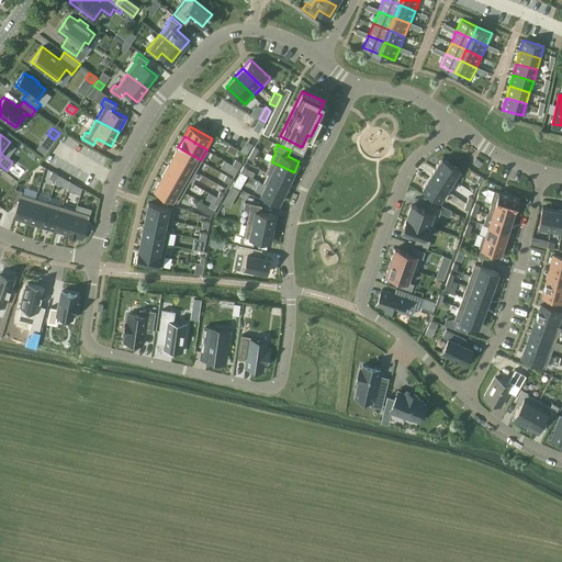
[(178,147),(172,158),(195,171),(201,160),(178,147)]
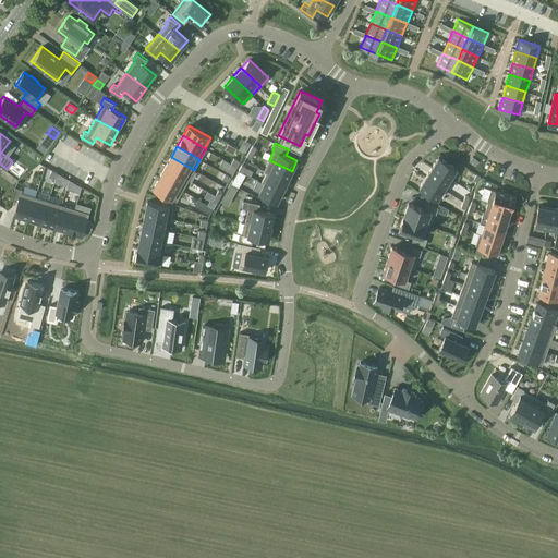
[(171,157),(165,167),(189,180),(194,170),(171,157)]
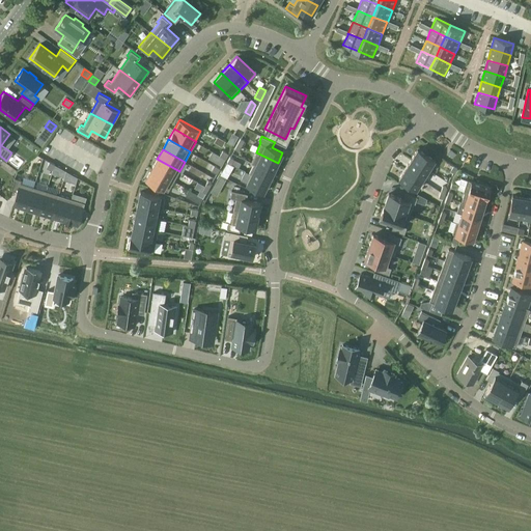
[(417,149),(411,159),(428,169),(435,160),(417,149)]
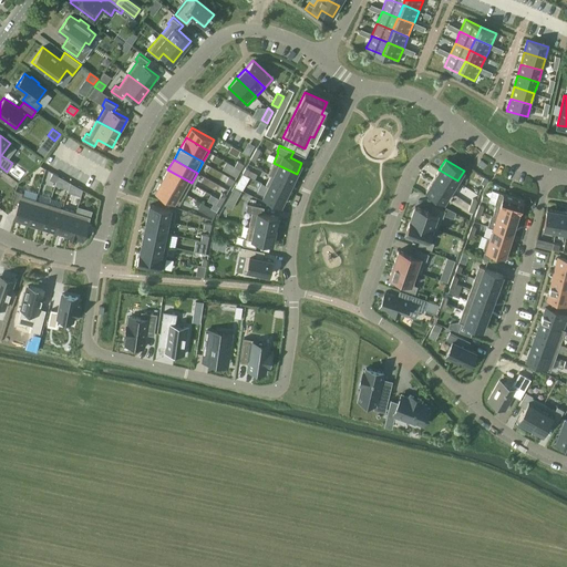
[(238,161),(235,166),(240,169),(244,164),(238,161)]
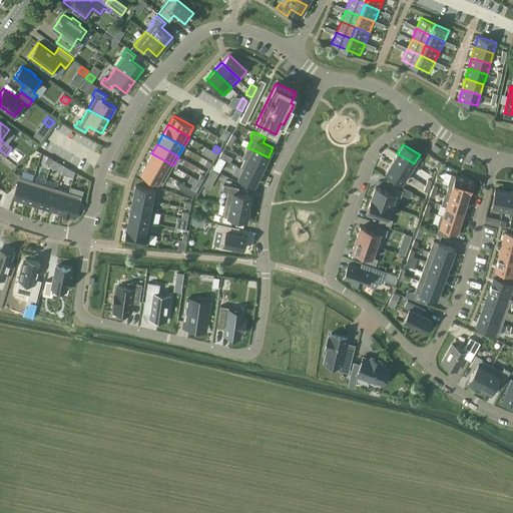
[(247,147),(242,157),(244,158),(264,167),(269,157),(247,147)]
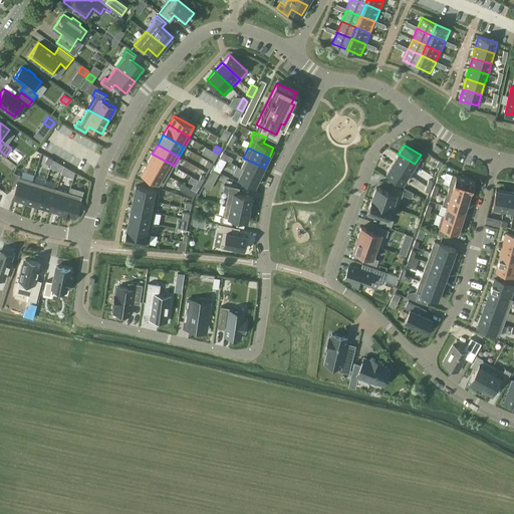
[(213,151),(209,157),(215,160),(218,154),(213,151)]
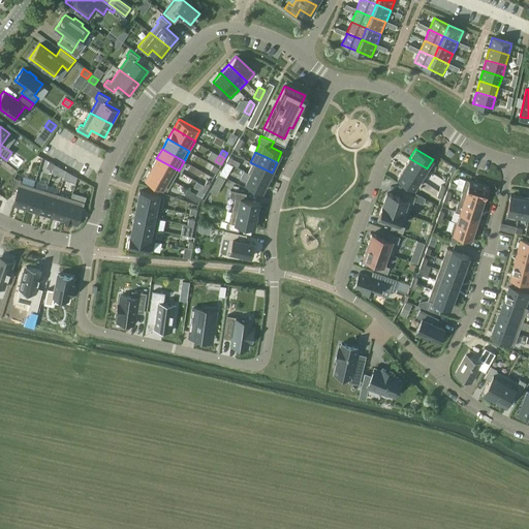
[(156,158),(151,168),(173,181),(178,173),(179,170),(156,158)]
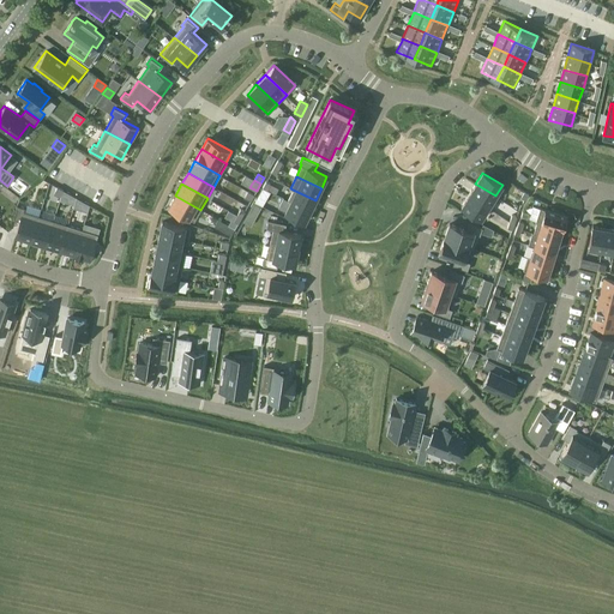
[(475,184),(468,194),(488,208),(495,196),(475,184)]
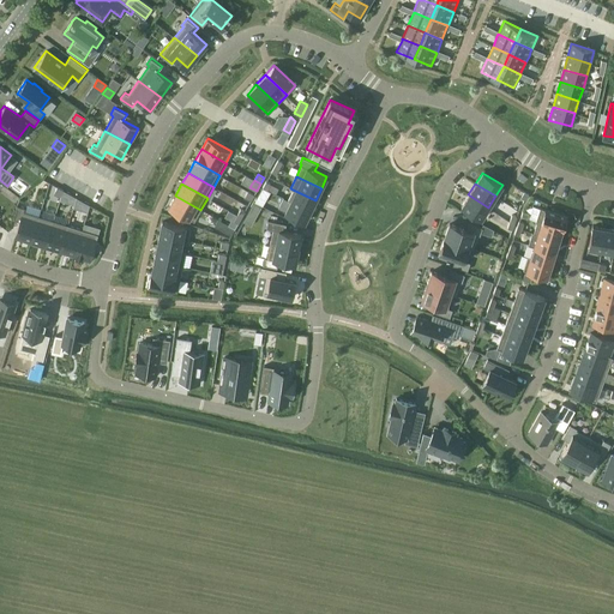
[(259,193),(254,202),(263,205),(270,192),(268,190),(263,187),(259,193)]
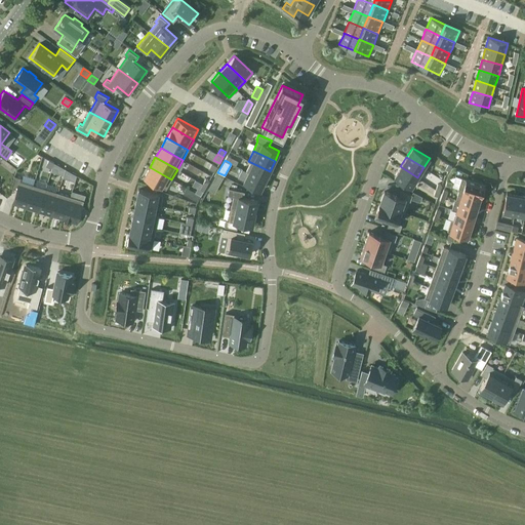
[(246,170),(246,171),(248,172),(265,180),(270,171),(250,162),(246,170)]
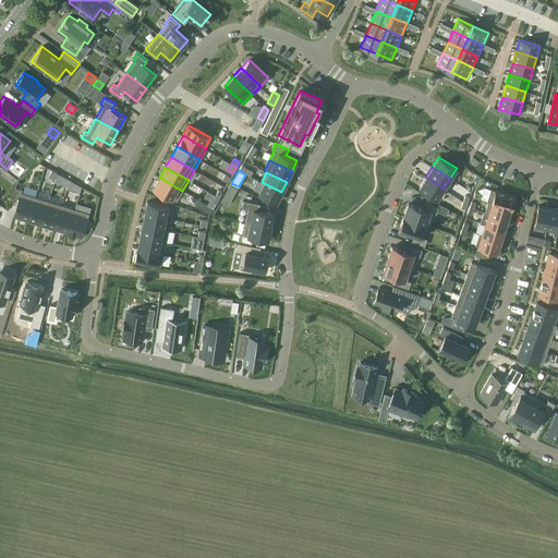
[(58,173),(55,182),(61,184),(63,177),(58,173)]
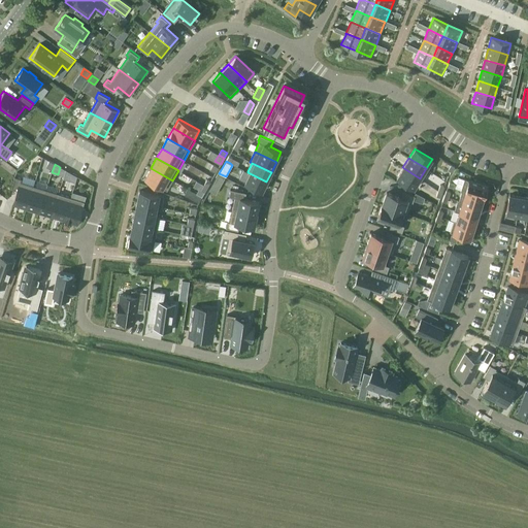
[(219,167),(213,164),(210,169),(216,172),(219,167)]
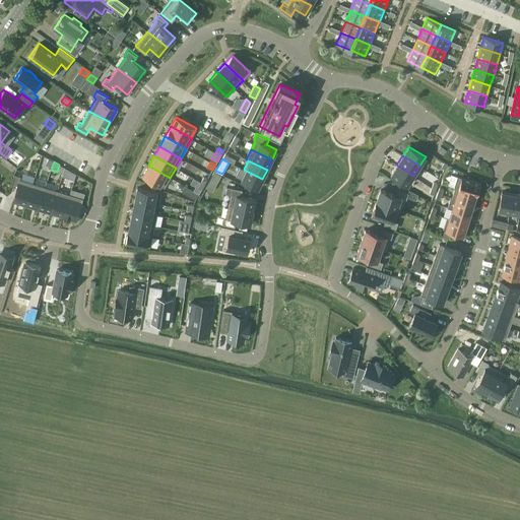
[(396,165),(391,175),(407,185),(413,176),(396,165)]
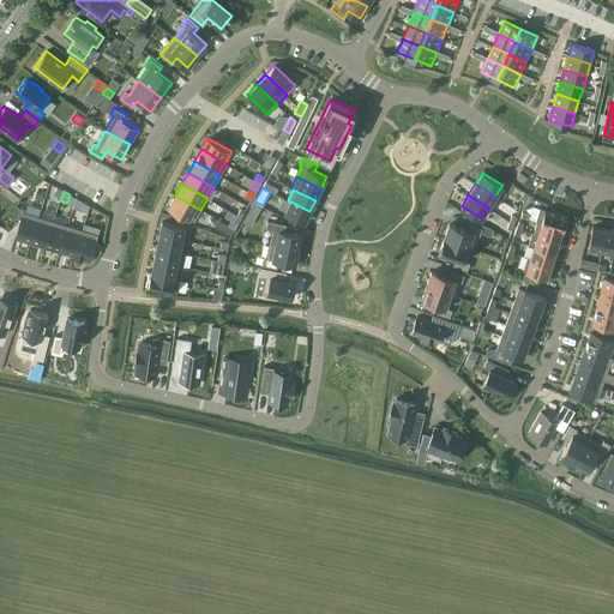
[(175,196),(169,206),(194,221),(200,210),(175,196)]
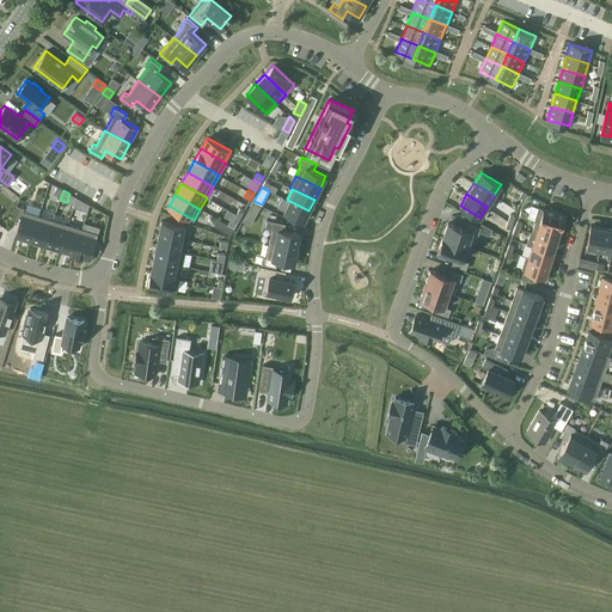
[(282,196),(277,207),(285,210),(283,212),(304,221),(308,210),(289,201),(287,200),(287,199),(282,196)]
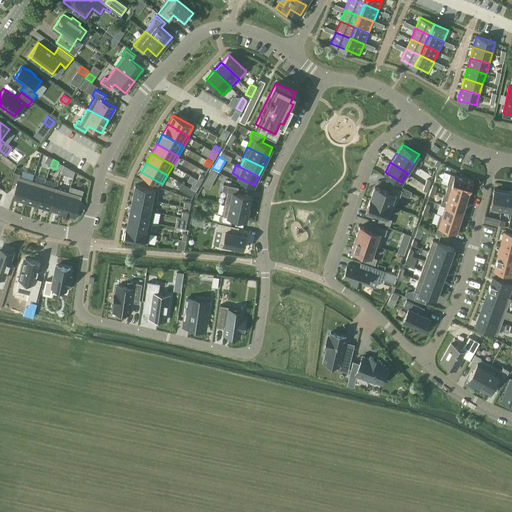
[(212,169),(207,178),(213,181),(218,172),(212,169)]
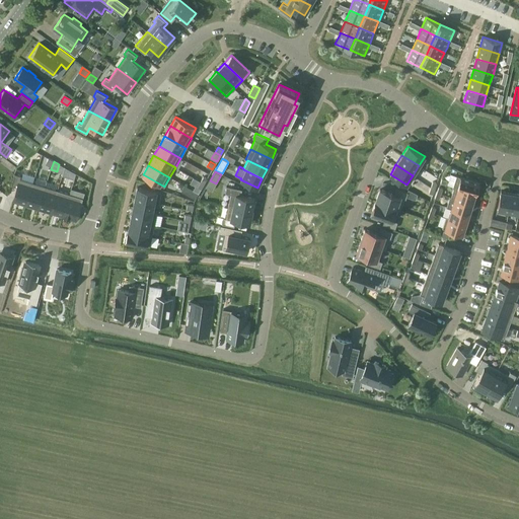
[(14,173),(11,184),(17,187),(13,201),(20,203),(26,205),(33,182),(27,180),(20,178),(21,175),(14,173)]
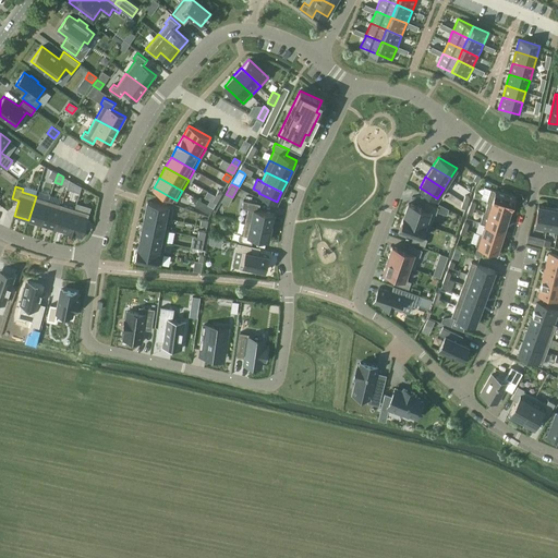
[(490,189),(487,201),(488,202),(488,201),(511,207),(514,196),(490,189)]
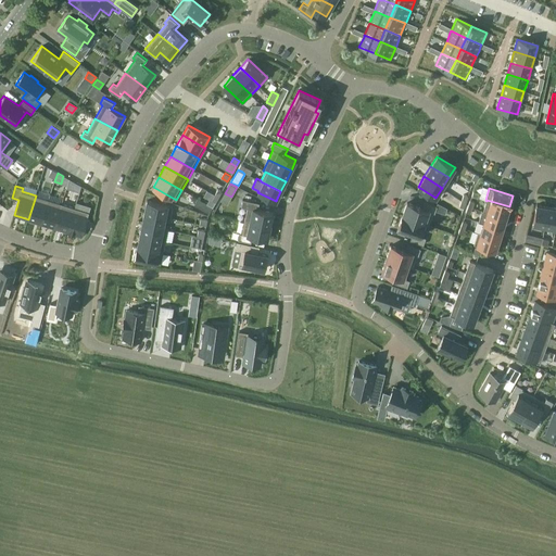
[(36,196),(28,219),(37,223),(41,224),(49,200),(45,198),(42,198),(36,196)]
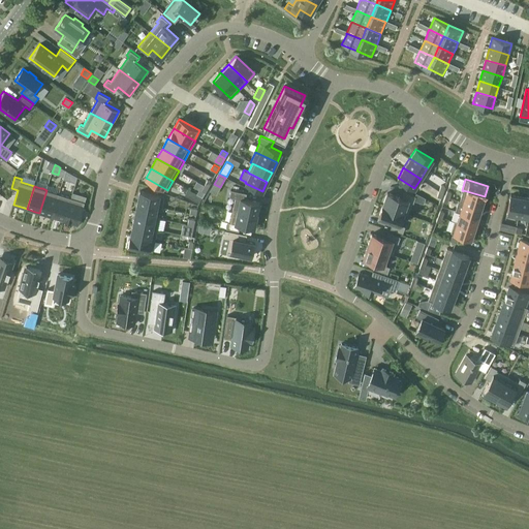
[(230,189),(229,196),(235,197),(235,201),(232,210),(257,215),(260,201),(245,198),(246,192),(230,189)]
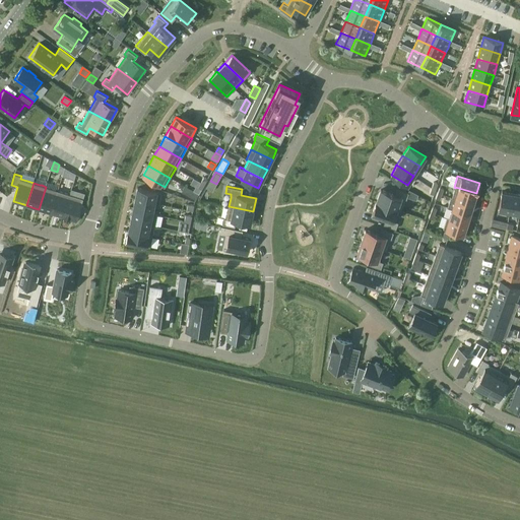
[(46,187),(39,209),(49,212),(51,213),(58,190),(55,190),(46,187)]
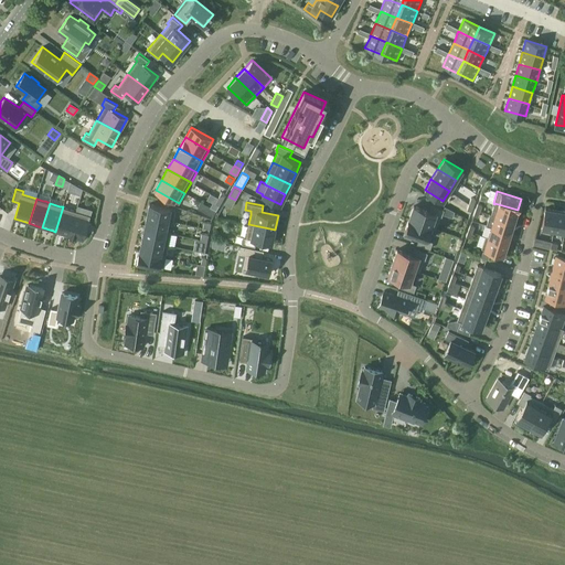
[(491,214),(514,222),(518,210),(494,203),(494,204),(491,214)]
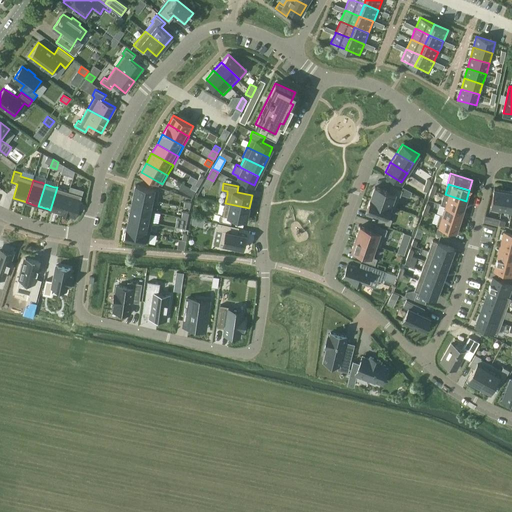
[(133,195),(133,196),(152,200),(157,201),(157,200),(159,189),(135,185),(133,195)]
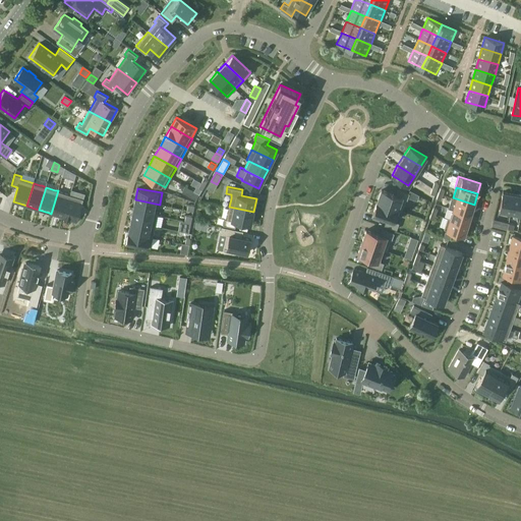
[(382,189),(378,201),(399,211),(402,211),(406,199),(407,199),(409,193),(397,189),(395,194),(382,189)]
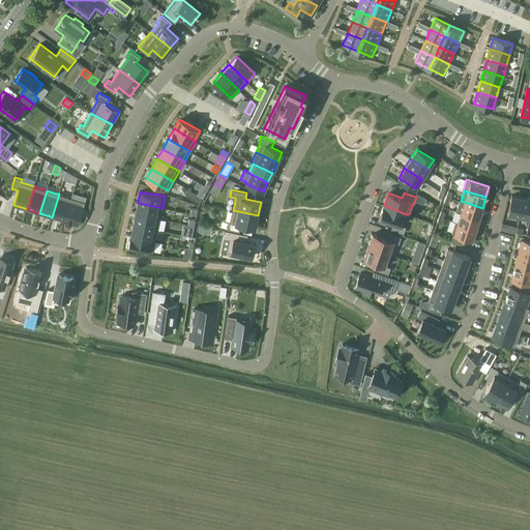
[(59,194),(52,217),(63,221),(64,221),(71,198),(70,198),(59,194)]
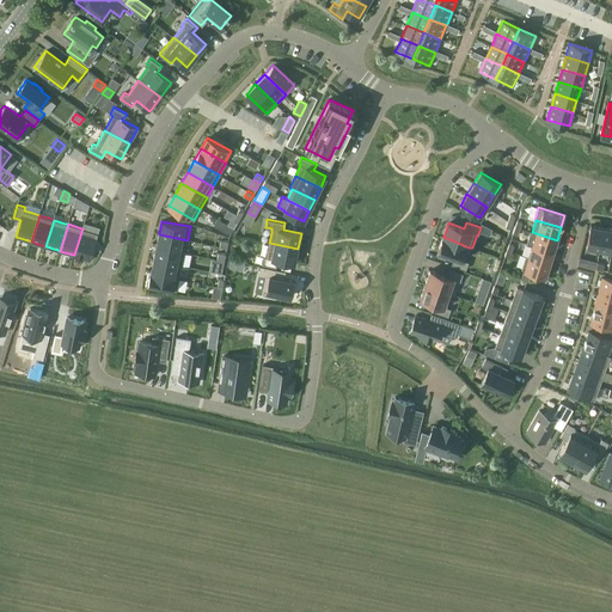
[(591,226),(586,250),(599,252),(600,249),(604,228),(591,226)]
